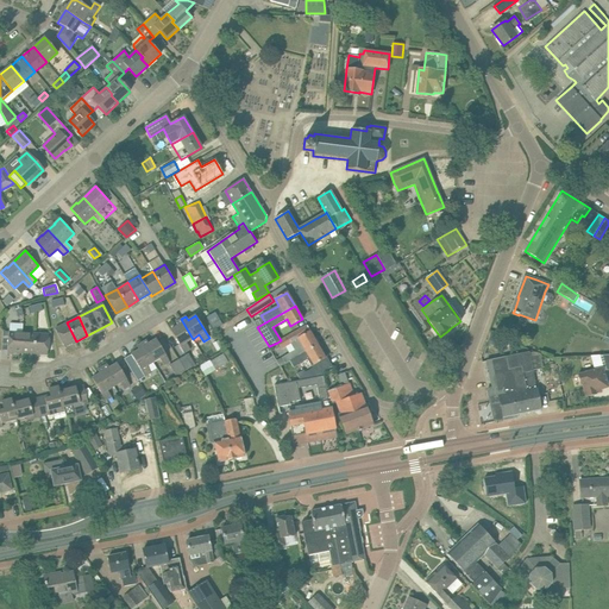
[(186,343),(193,339),(181,319),(176,322),(179,326),(170,331),(184,353),(190,349),(186,343)]
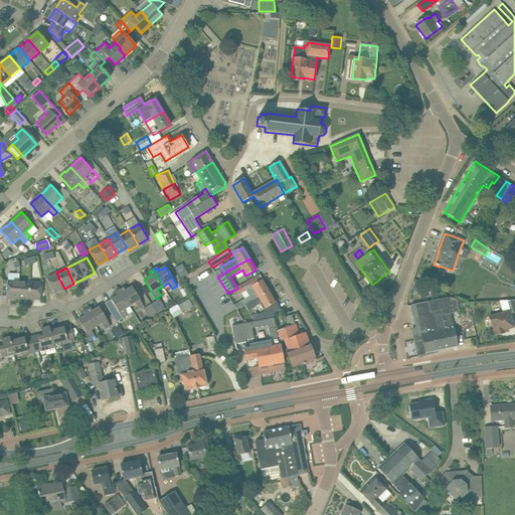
[(56,273),(46,278),(54,294),(64,289),(56,273)]
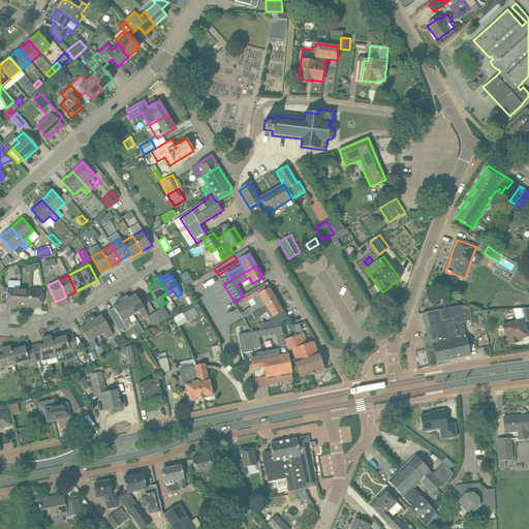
[(244,296),(241,298),(244,303),(248,301),(251,308),(250,308),(241,314),(243,318),(276,300),(269,287),(269,288),(266,283),(253,289),(252,290),(244,296)]
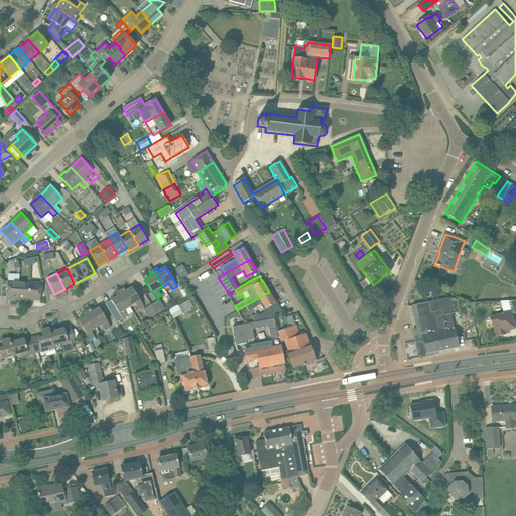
[(6,298),(18,299),(19,282),(8,281),(6,298)]
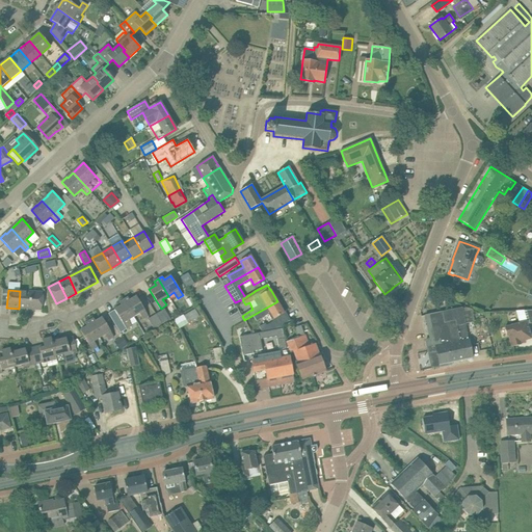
[(19,309),(30,310),(31,291),(20,291),(19,309)]
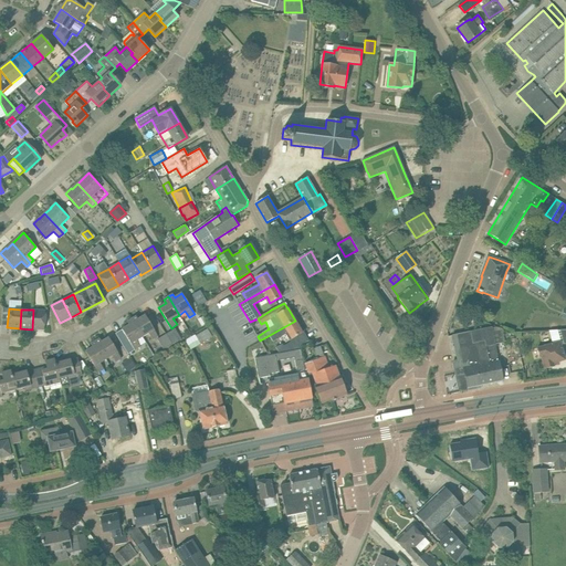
[(45,311),(33,310),(32,329),(44,329),(45,311)]
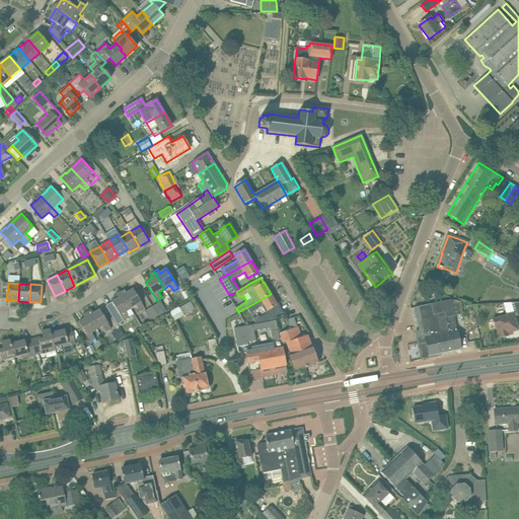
[(429,299),(433,292),(420,286),(416,293),(429,299)]
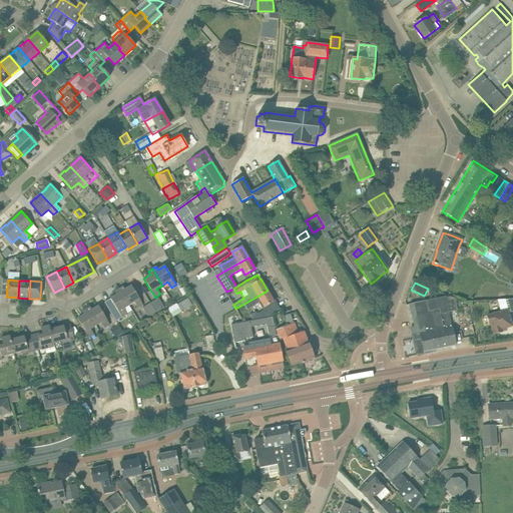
[(119,290),(129,306),(134,303),(137,308),(143,305),(131,286),(125,290),(123,287),(119,290)]
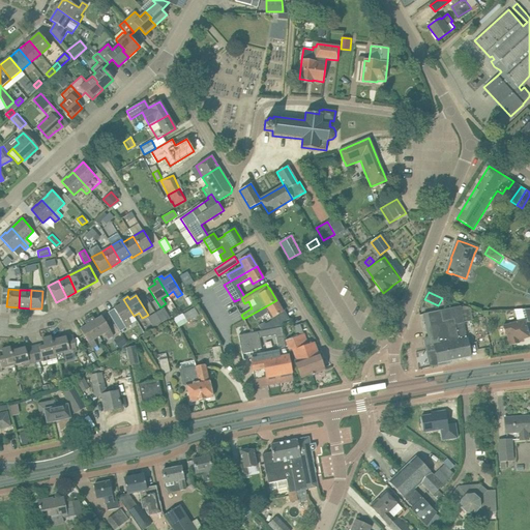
[(134,316),(123,299),(119,301),(121,304),(114,308),(126,328),(131,325),(127,319),(134,316)]
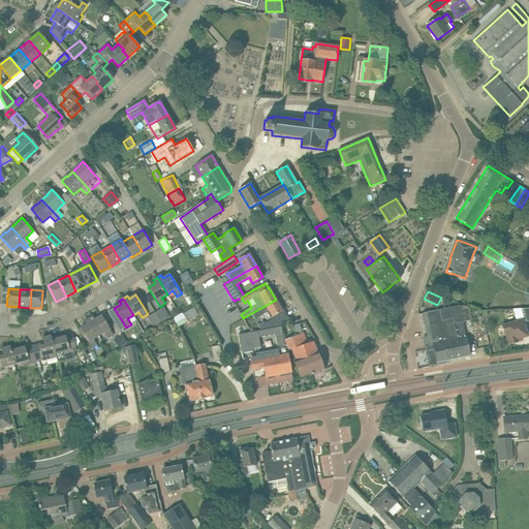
[(276,300),(243,318),(245,321),(250,319),(251,321),(255,318),(255,319),(267,312),(272,320),(265,324),(263,321),(258,324),(261,331),(281,327),(279,323),(288,319),(284,312),(283,312),(282,310),(283,306),(280,302),(276,301),(276,300)]
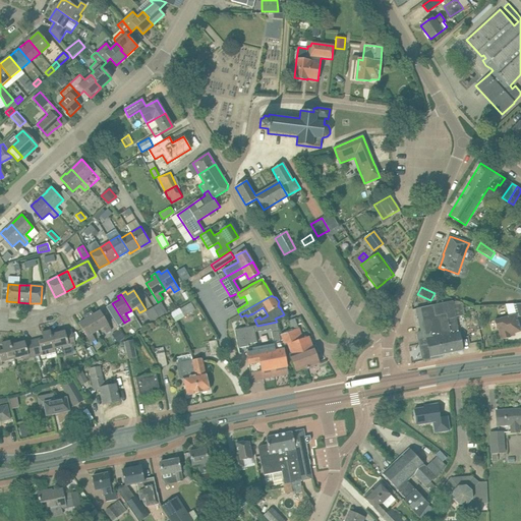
[(461,300),(453,301),(416,309),(421,336),(418,337),(420,346),(427,344),(430,359),(443,357),(442,354),(463,350),(456,316),(462,315),(463,316),(465,316),(461,300)]
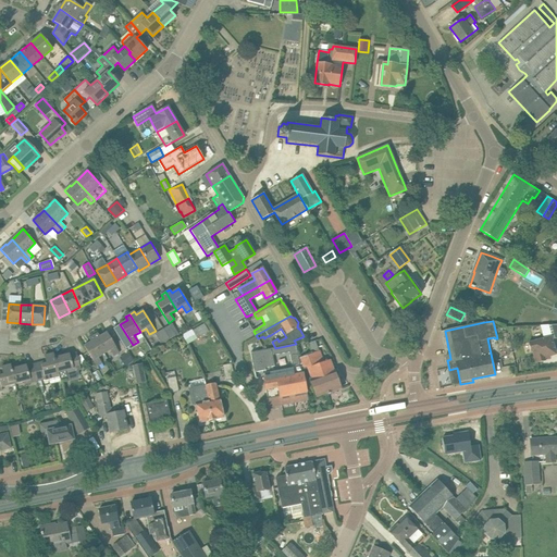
[(163,327),(171,341),(180,335),(172,323),(163,327)]
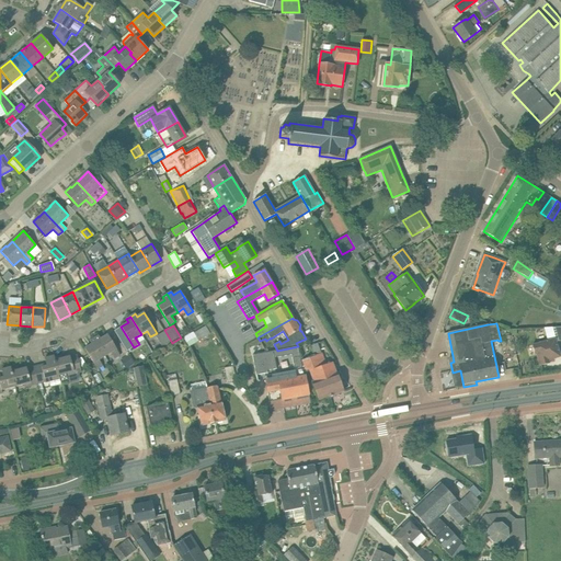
[(205,327),(184,338),(189,345),(209,333),(205,327)]
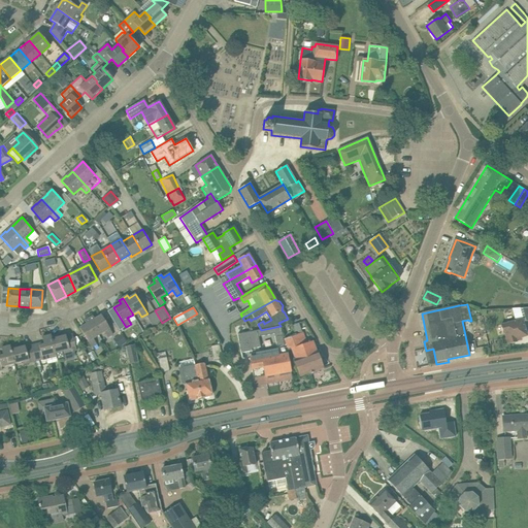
[(162,323),(155,310),(146,317),(154,328),(162,323)]
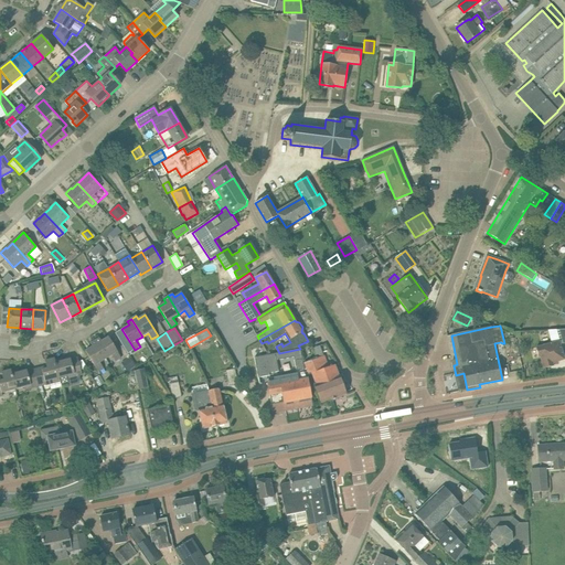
[(95,341),(106,359),(112,355),(115,361),(121,358),(108,337),(102,341),(99,338),(95,341)]
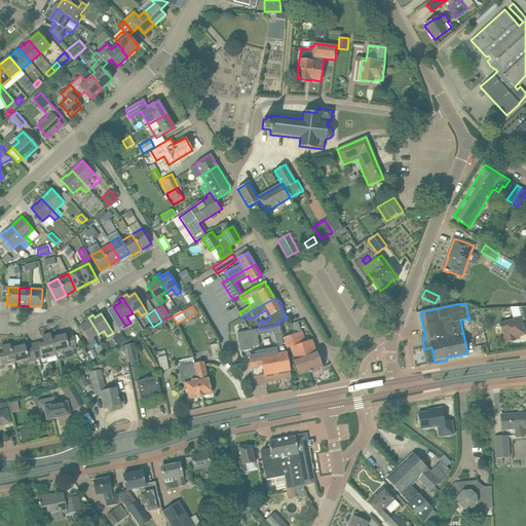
[(92,338),(99,334),(88,317),(84,320),(86,323),(79,327),(91,346),(96,343),(92,338)]
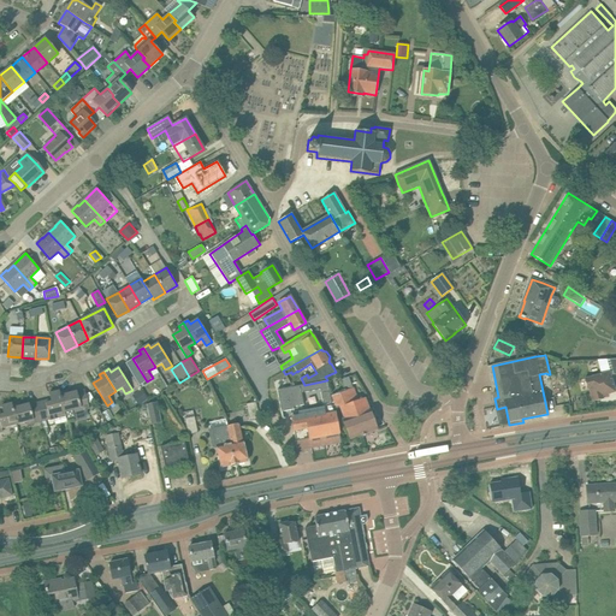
[(610,372),(585,379),(587,390),(588,389),(592,402),(603,398),(603,396),(615,392),(610,372)]
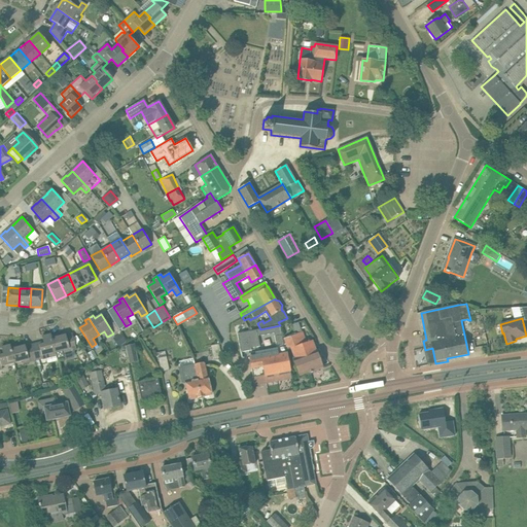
[(246,331),(237,334),(241,352),(251,350),(251,349),(251,348),(259,347),(260,347),(258,337),(258,336),(274,334),(280,331),(281,335),(275,336),(276,347),(277,351),(249,356),(249,357),(253,377),(252,378),(254,385),(291,378),(286,350),(286,349),(285,350),(283,339),(280,325),(260,329),(246,331)]
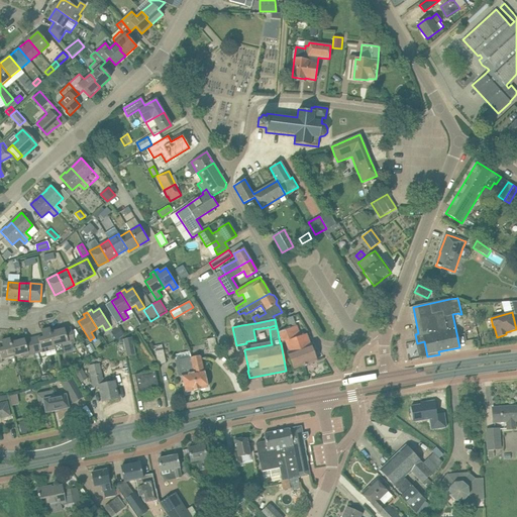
[(296,326),(290,328),(294,339),(297,338),(303,354),(300,356),(303,366),(316,360),(310,344),(306,334),(300,336),(296,326)]
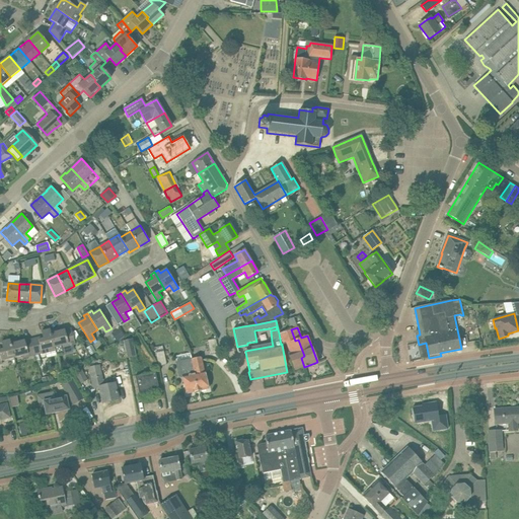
[(56,329),(51,330),(51,334),(55,350),(56,350),(56,352),(58,354),(62,352),(66,355),(72,353),(74,350),(73,346),(75,345),(71,328),(65,330),(65,329),(56,331),(56,329)]
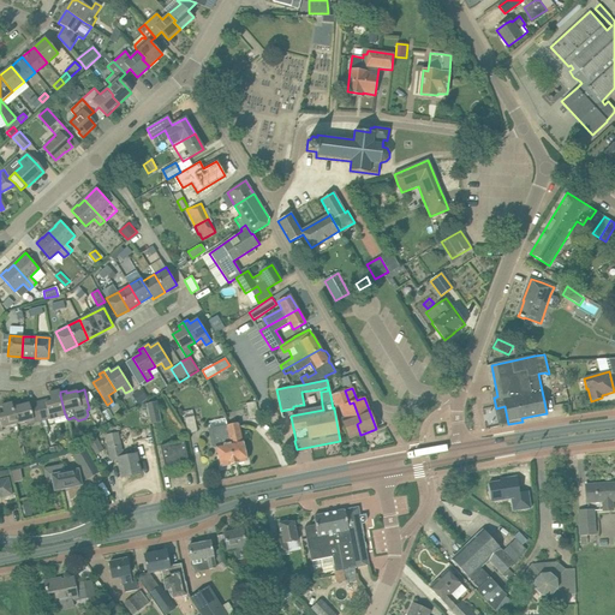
[(139,404),(147,399),(141,389),(133,394),(139,404)]
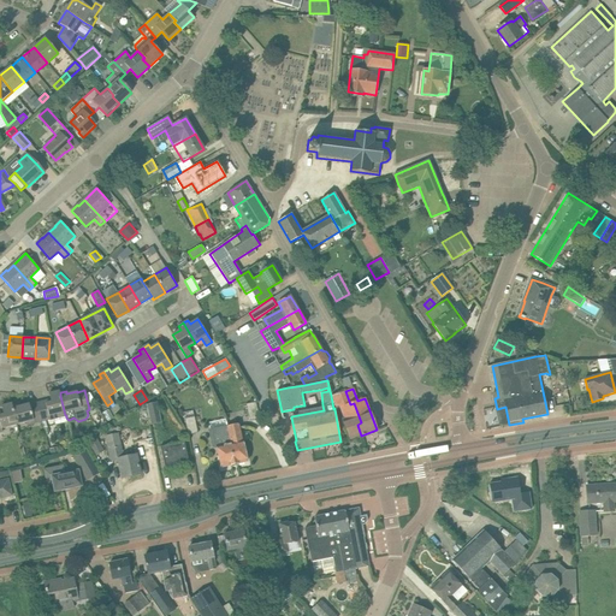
[(51,400),(37,402),(42,421),(65,415),(60,396),(60,392),(59,391),(49,394),(51,400)]
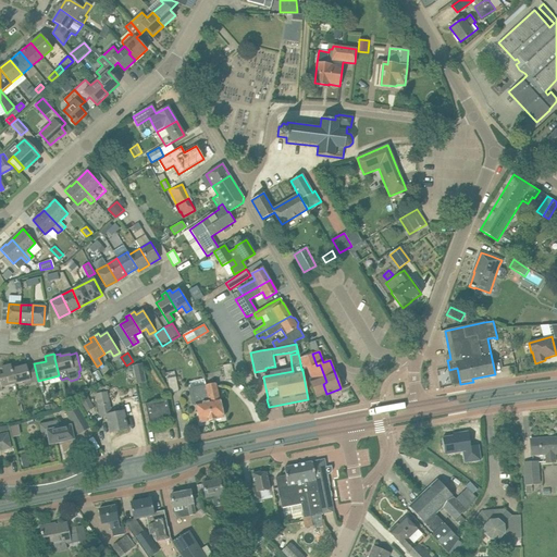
[(312,354),(299,358),(301,370),(302,369),(302,370),(308,368),(311,379),(310,380),(317,398),(326,394),(323,384),(326,382),(320,364),(317,366),(312,354)]
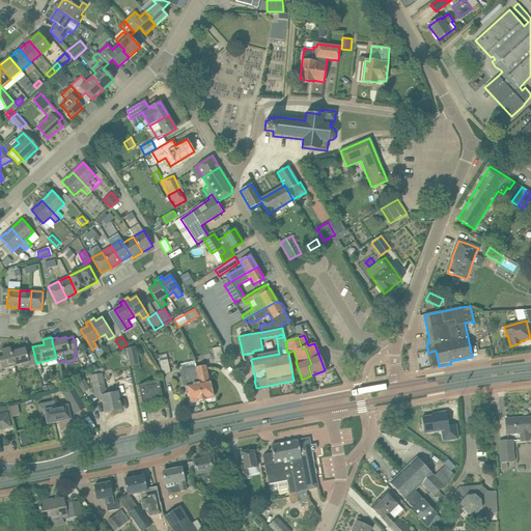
[(16,347),(10,348),(10,350),(15,366),(23,364),(24,366),(36,363),(32,346),(25,348),(17,351),(16,347)]
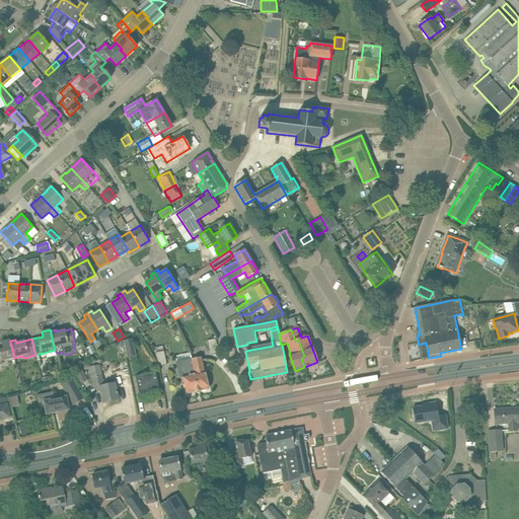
[(136,356),(133,339),(124,341),(128,358),(136,356)]
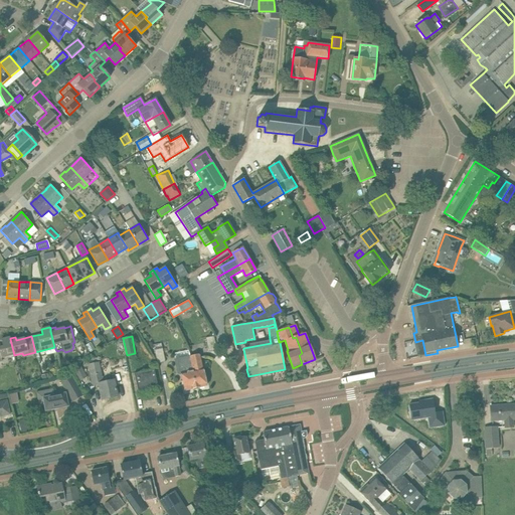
[(209,351),(217,349),(214,336),(206,338),(209,351)]
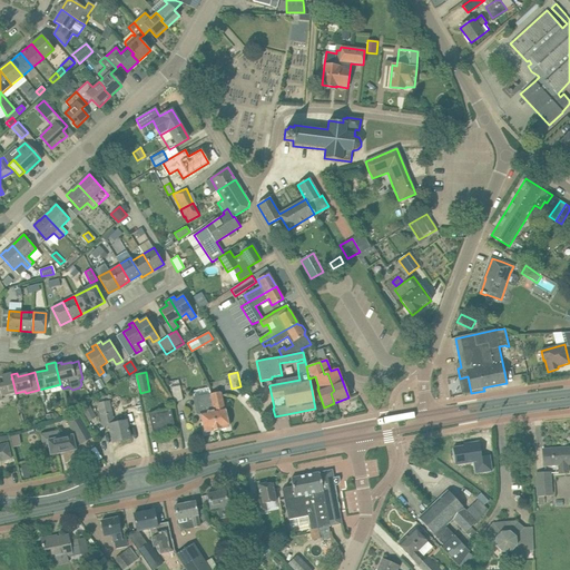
[(1,396),(16,393),(11,375),(11,374),(11,373),(1,375),(2,381),(0,381),(0,399),(2,399),(1,396)]
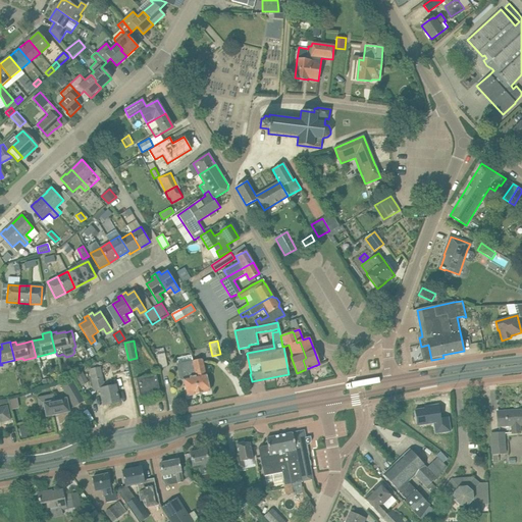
[(157,355),(160,368),(167,367),(165,353),(157,355)]
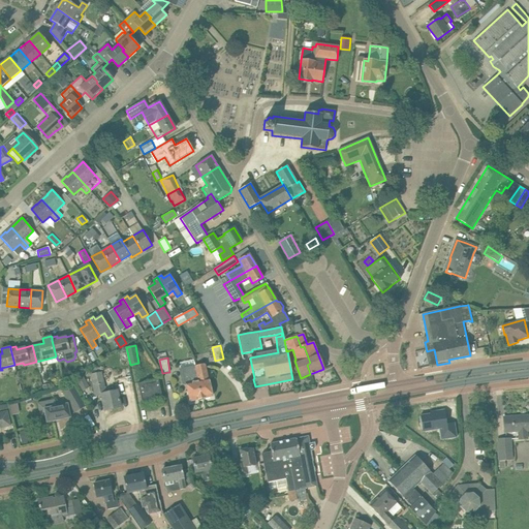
[(193,360),(179,364),(181,370),(180,370),(183,384),(186,383),(190,401),(198,399),(199,399),(196,383),(200,382),(200,380),(198,380),(195,366),(194,366),(193,360)]
